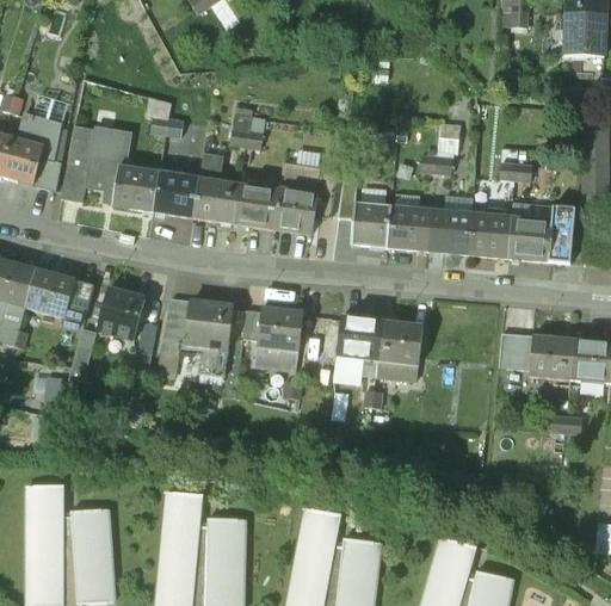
[(510,0),(510,11),(526,11),(528,0),(510,0)]
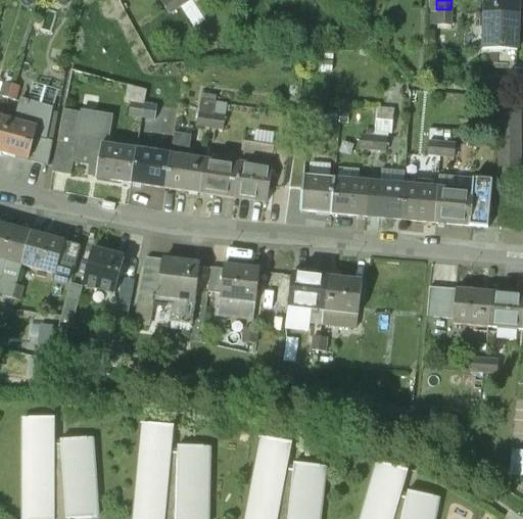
[(483,0),(483,11),(518,12),(518,0),(483,0)]
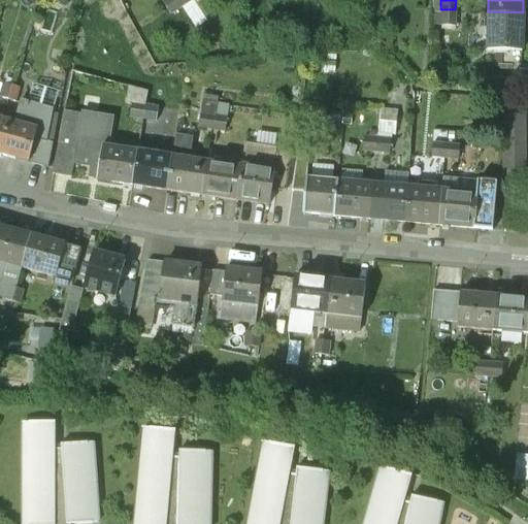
[(455,9),(440,9),(440,23),(455,23),(455,9)]
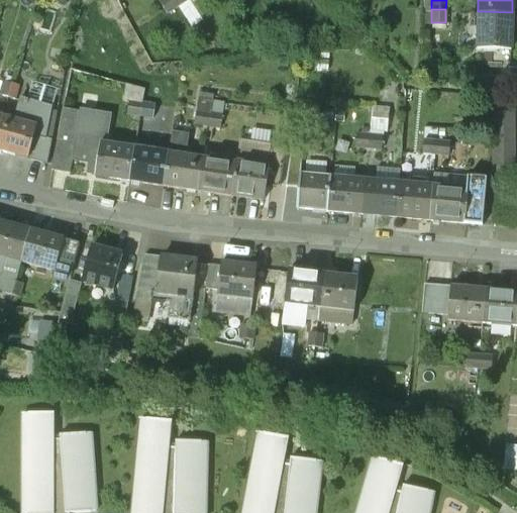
[(512,12),(478,11),(477,45),(510,47),(512,12)]
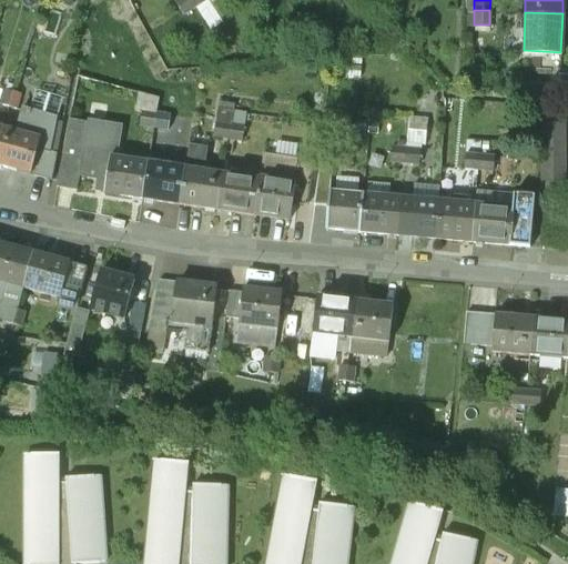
[(6,87),(1,101),(9,103),(12,89),(6,87)]
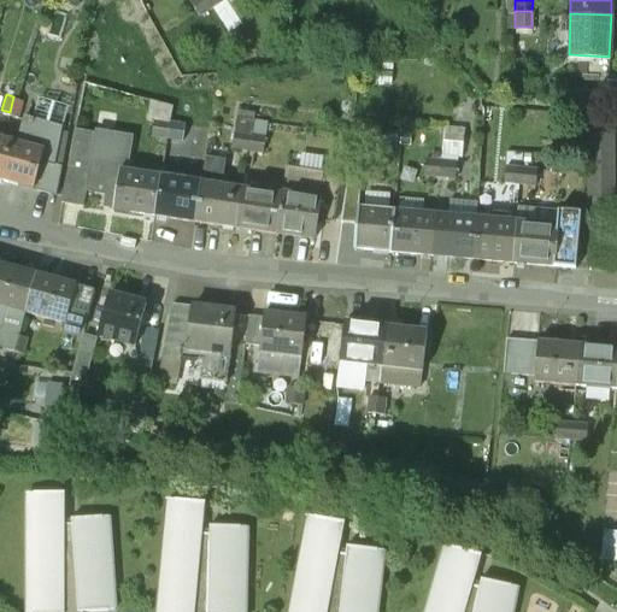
[(22,99),(13,96),(10,112),(18,115),(22,99)]
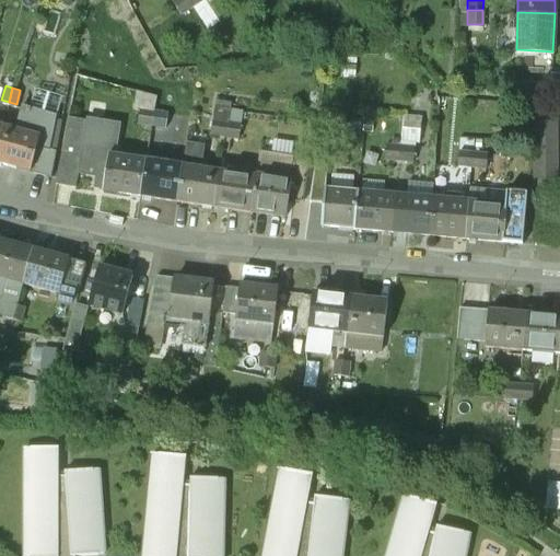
[(557,118),(557,105),(529,105),(529,118),(557,118)]
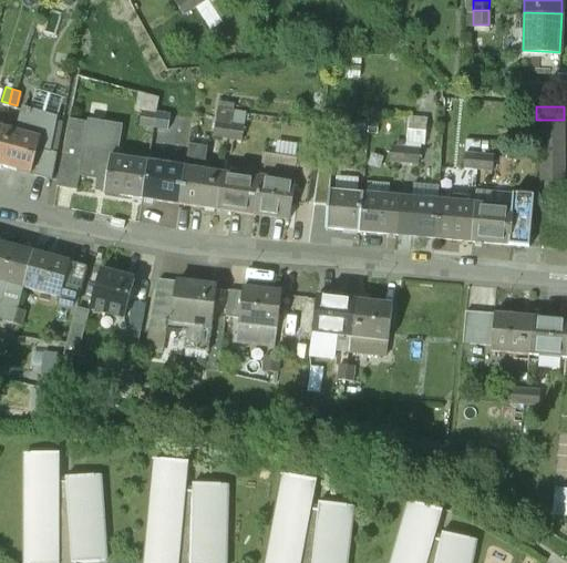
[(155,110),(141,108),(138,122),(153,124),(155,110)]
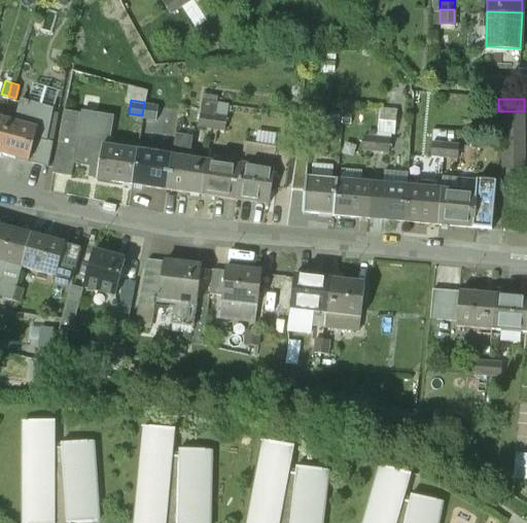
[(157,103),(144,102),(142,115),(155,116),(157,103)]
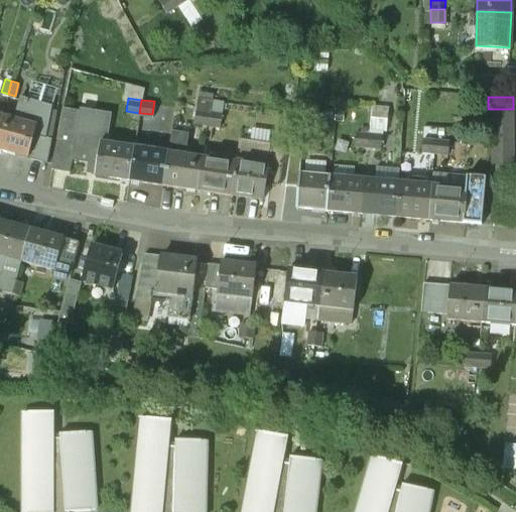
[(373,128),(394,128),(394,102),(373,102),(373,128)]
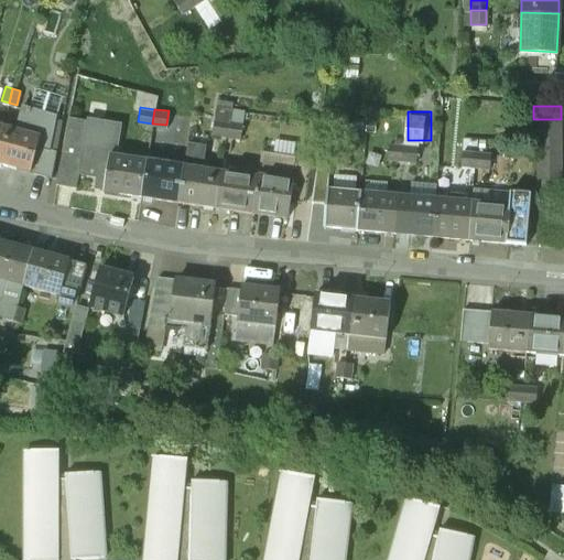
[(228,120),(214,118),(212,132),(226,135),(228,120)]
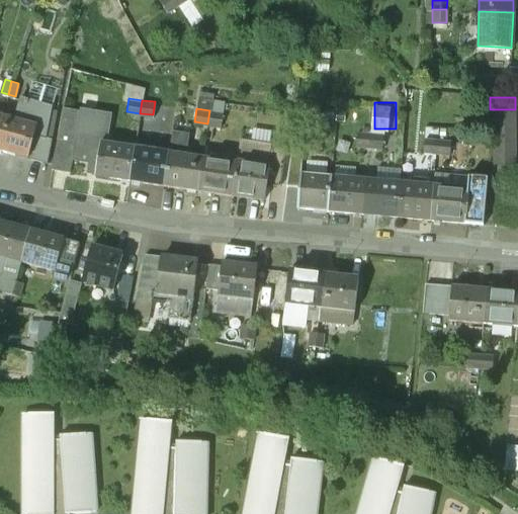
[(223,112),(209,110),(207,123),(221,125),(223,112)]
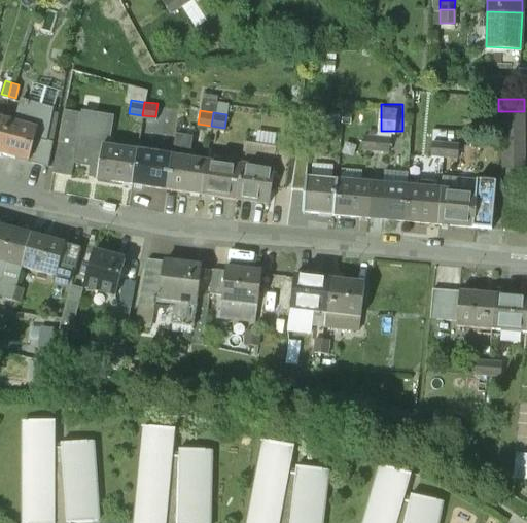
[(525,178),(524,112),(501,112),(502,178),(525,178)]
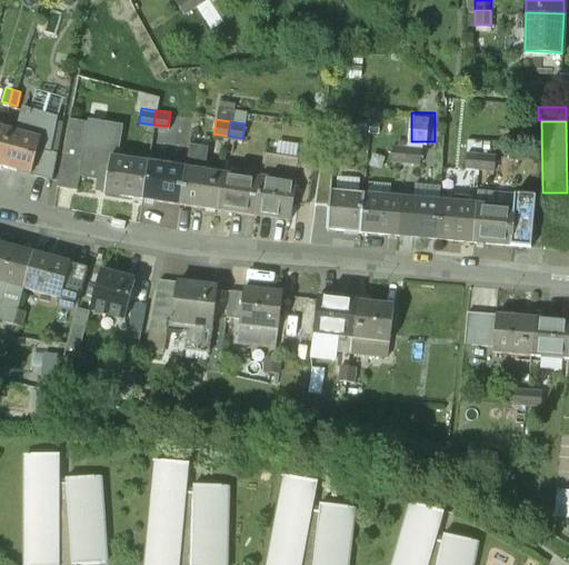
[(39,135),(3,125),(0,135),(0,162),(30,170),(39,135)]
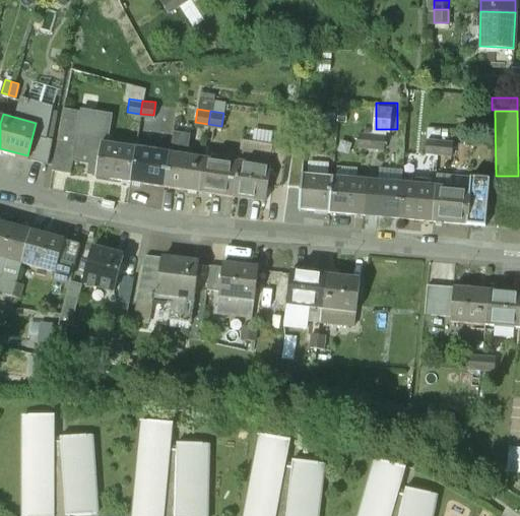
[(371,133),(358,132),(356,145),(370,146),(371,133)]
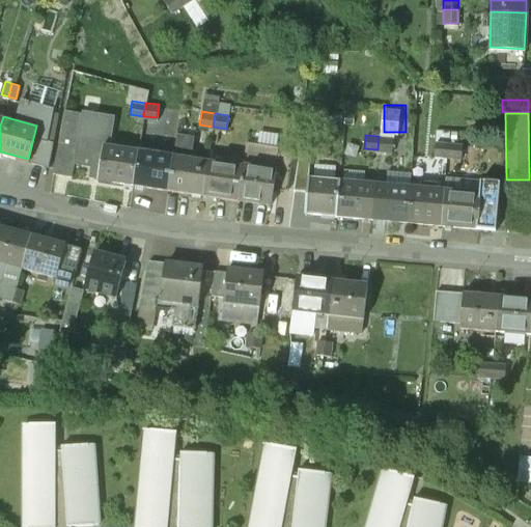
[(392,137),(379,136),(378,149),(391,150),(392,137)]
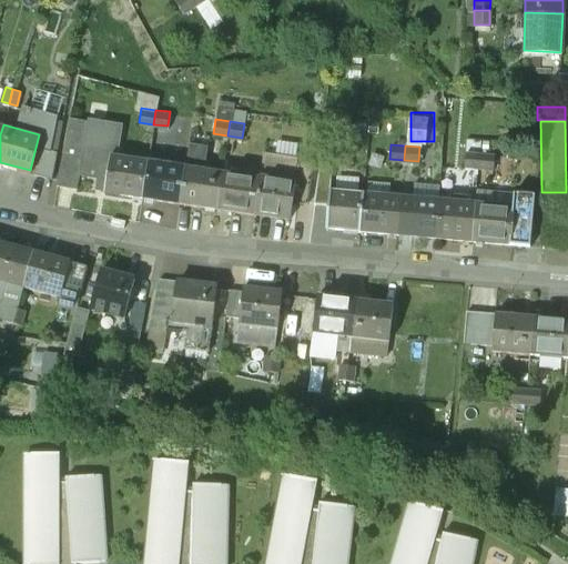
[(479,152),(465,151),(464,165),(478,167),(479,152)]
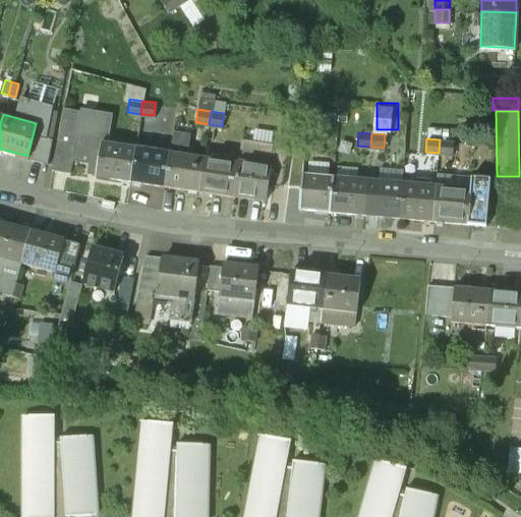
[(273,145),(241,139),(238,162),(233,193),(265,198),(268,178),(273,145)]
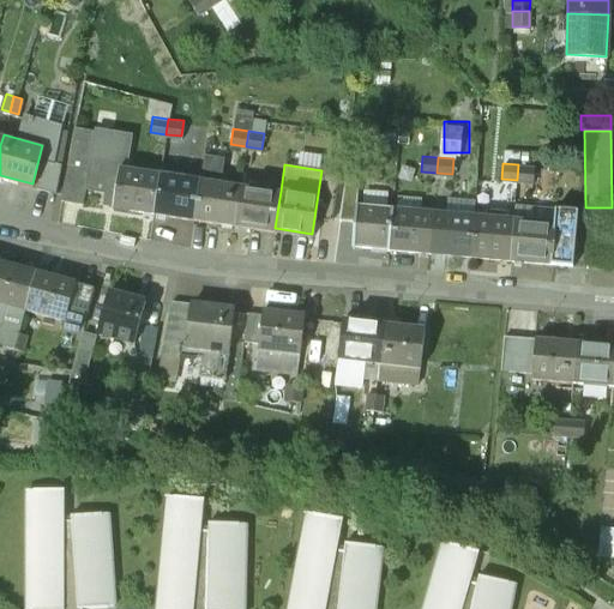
[(534,166),(518,164),(517,180),(533,181),(534,166)]
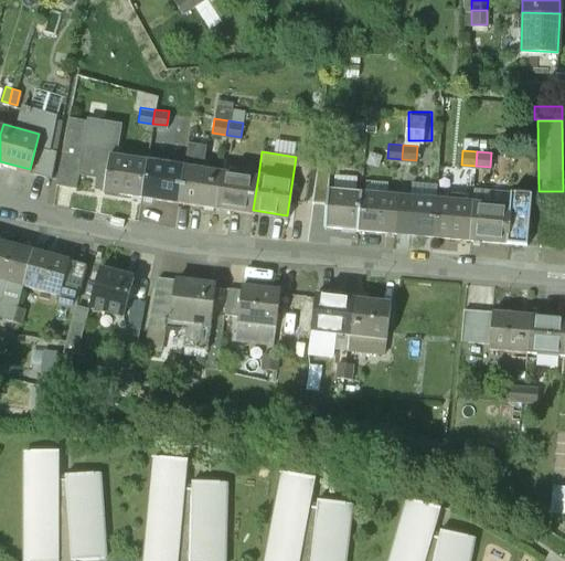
[(148,158),(110,152),(105,189),(142,194),(148,158)]
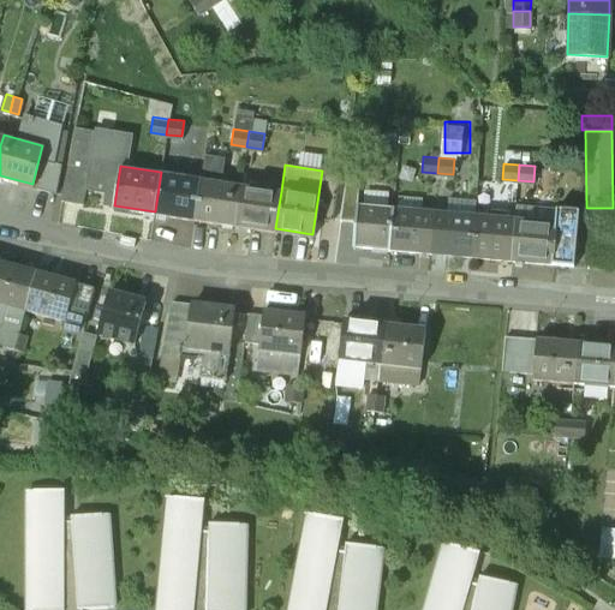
[(339,173),(322,171),(316,210),(333,213),(339,173)]
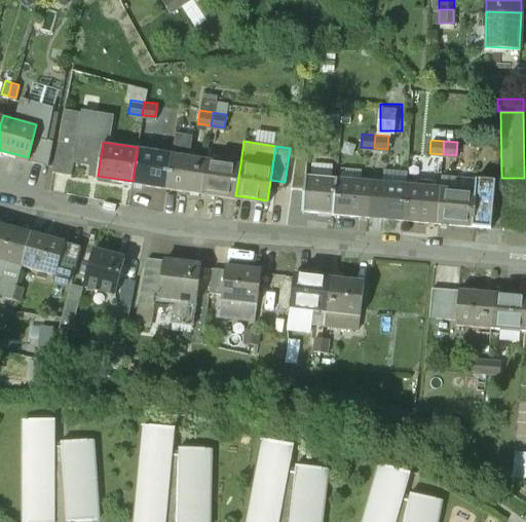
[(172,152),(138,147),(133,181),(166,186),(172,152)]
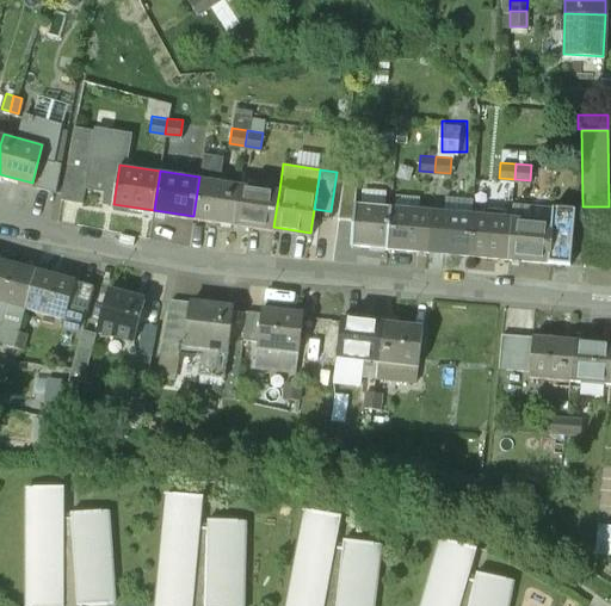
[(344,175),(337,217),(353,218),(355,204),(357,177),(344,175)]
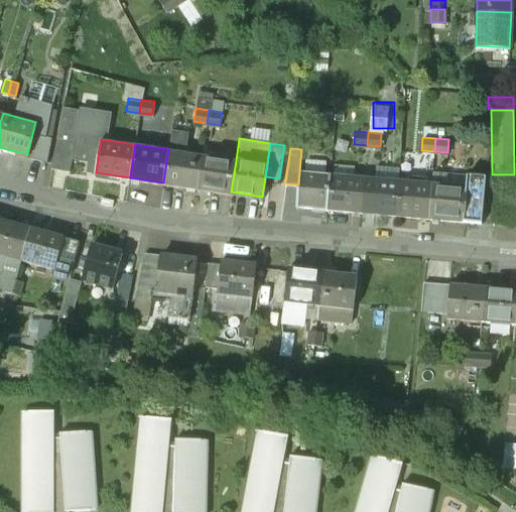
[(202,154),(168,149),(163,182),(197,187),(202,154)]
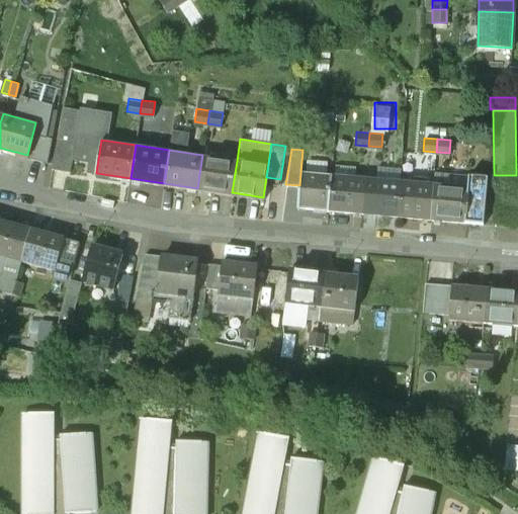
[(237,161),(202,155),(197,188),(232,194),(232,192),(237,161)]
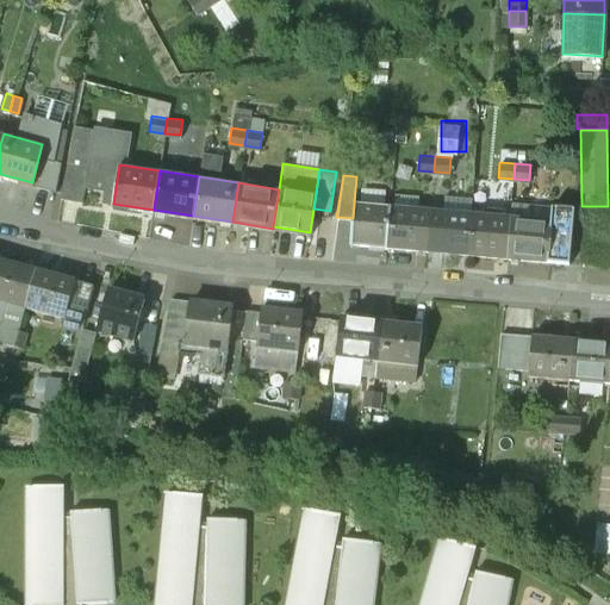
[(354,204),(353,218),(350,243),(386,245),(390,206),(354,204)]
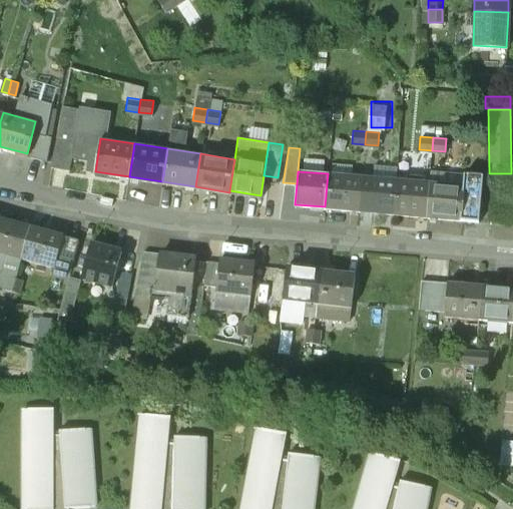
[(362,176),(328,173),(325,206),(360,209),(362,176)]
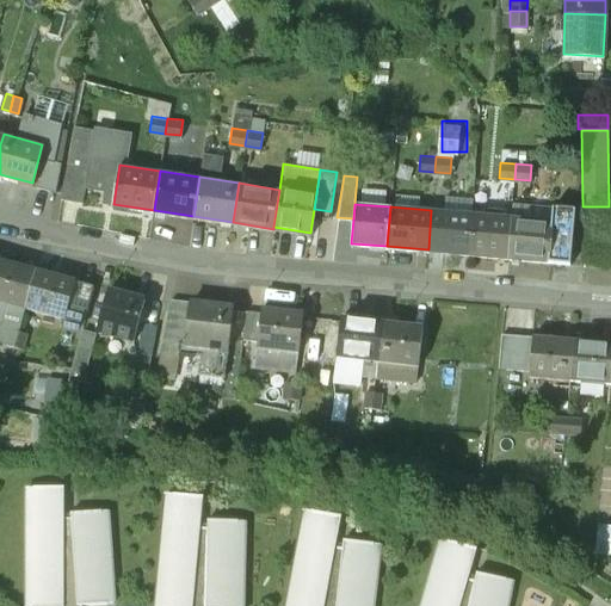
[(551,221),(512,217),(508,257),(571,263),(575,209),(553,206),(551,221)]
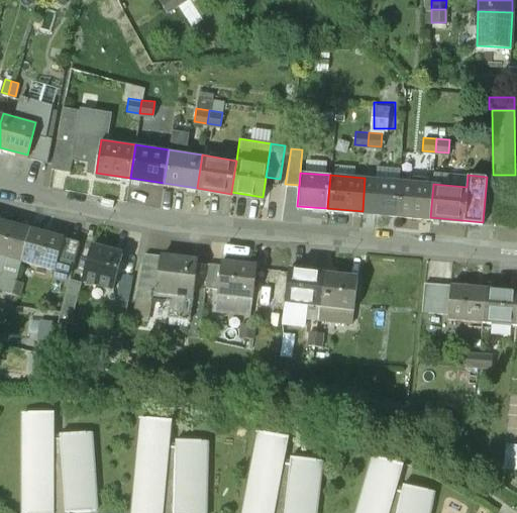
[(399,181),(365,178),(363,211),(396,214),(399,181)]
